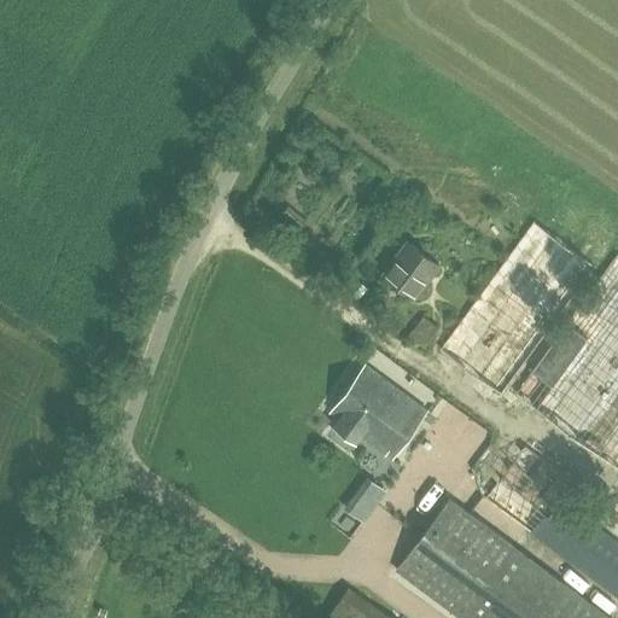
[(368,243),(375,229),(363,221),(355,234),(368,243)]
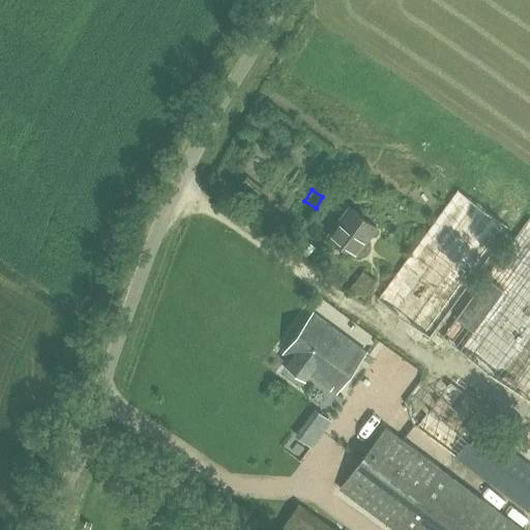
[(357,258),(379,228),(363,216),(350,207),(327,235),(357,258)]
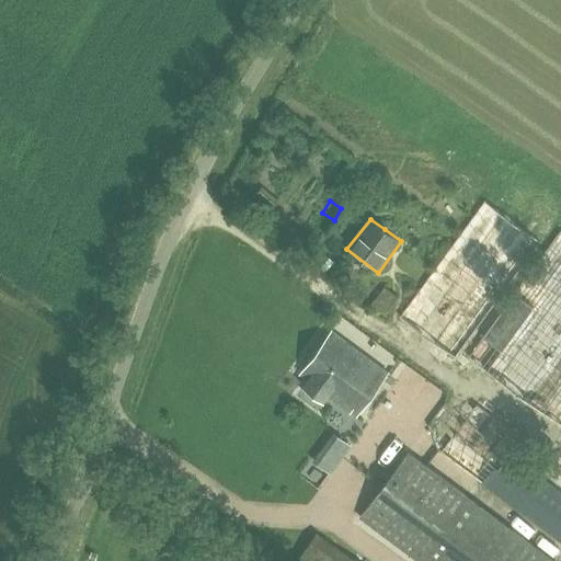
[(499,330),(492,339),(505,347),(496,358),(518,374),(533,353),(499,330)]
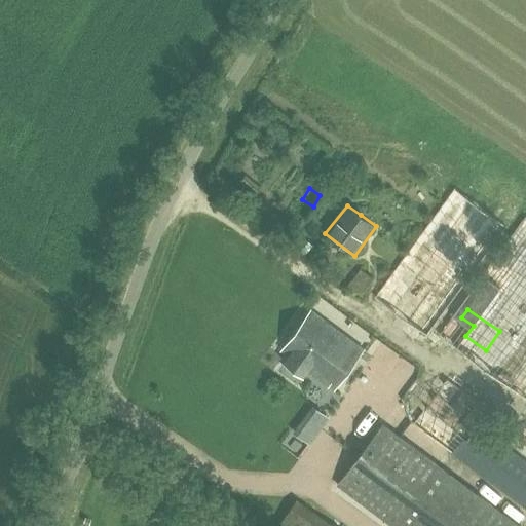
[(334,389),(362,350),(310,313),(283,351),(290,357),(285,363),(303,376),(307,370),(334,389)]
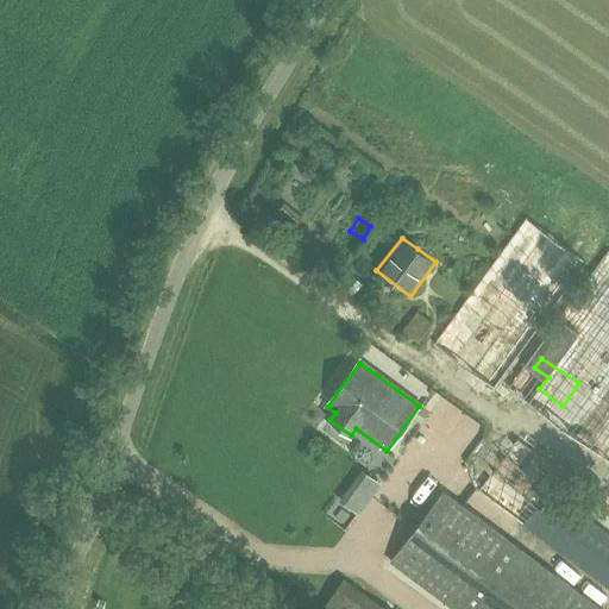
[(453,608),(604,608),(444,490),(390,562),(453,608)]
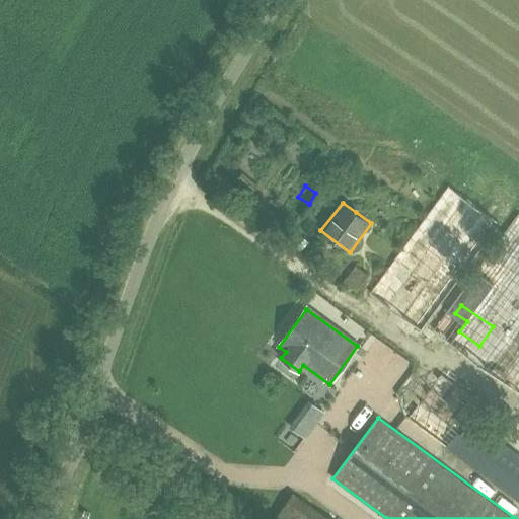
[(332,518),(293,492),(274,518),(332,518)]
